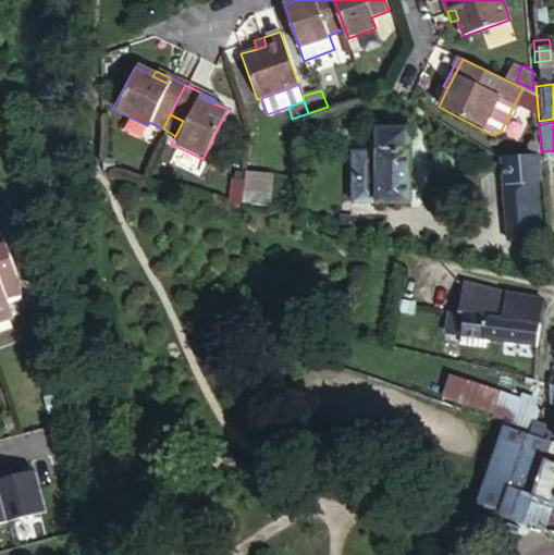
[(410,125),(379,125),(380,147),(367,148),(367,162),(356,162),(356,198),(410,196),(410,125)]
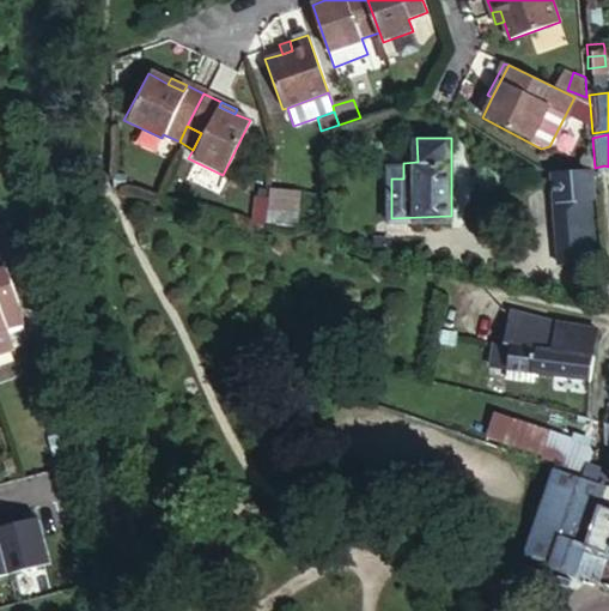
[(390,163),(391,179),(403,179),(403,163),(390,163)]
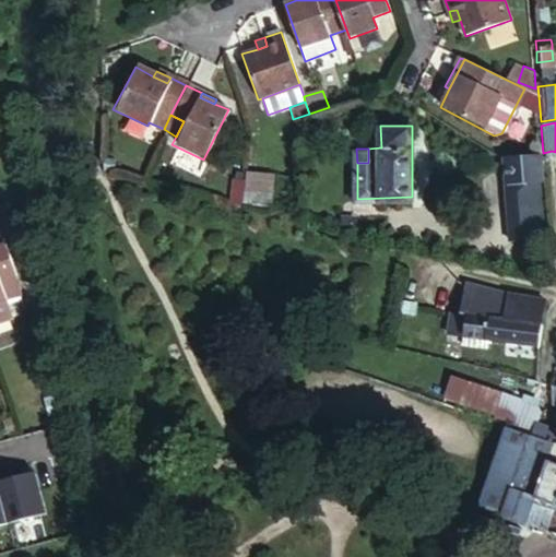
[(541,157),(504,161),(508,217),(544,216),(541,157)]
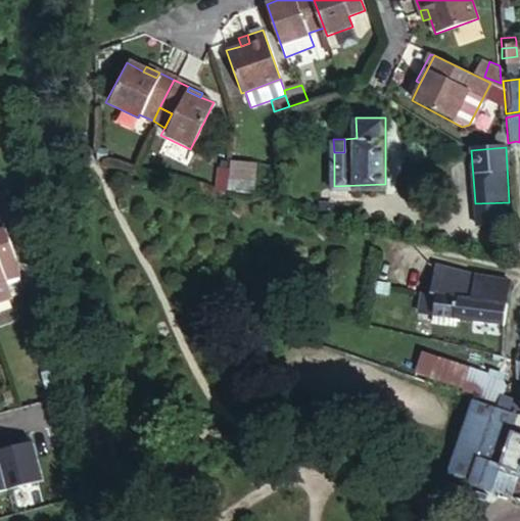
[(110,151),(99,151),(98,159),(109,159),(110,151)]
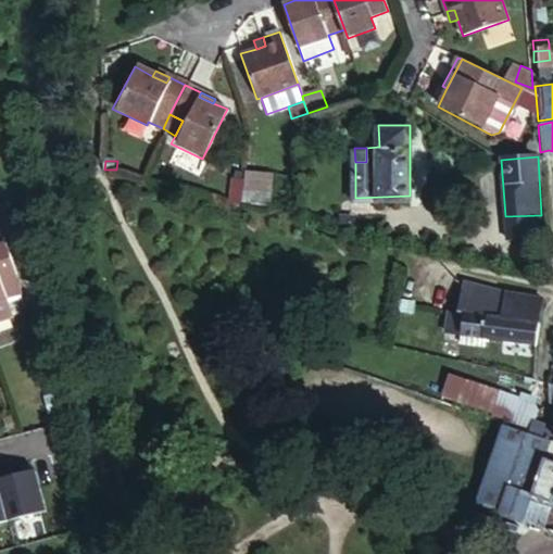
[(273,174),(246,173),(244,179),(242,190),(271,193),(273,174)]
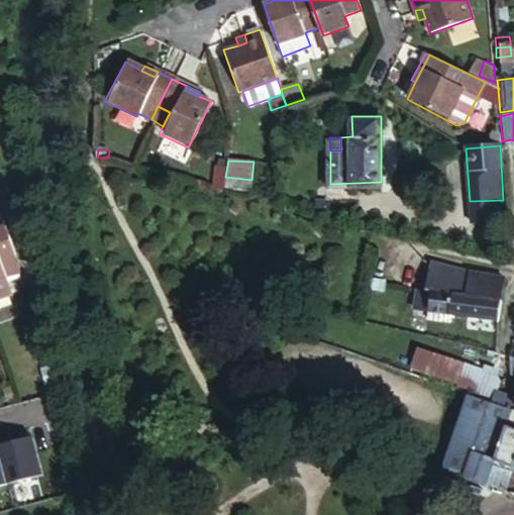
[(215,166),(212,187),(224,189),(225,177),(227,167),(215,166)]
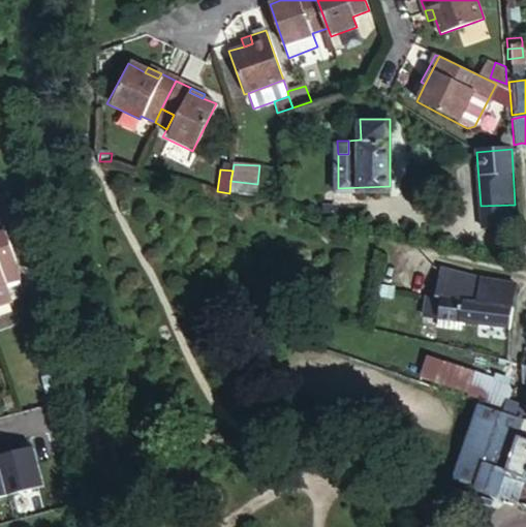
[(515,205),(481,206),(482,235),(517,234),(515,205)]
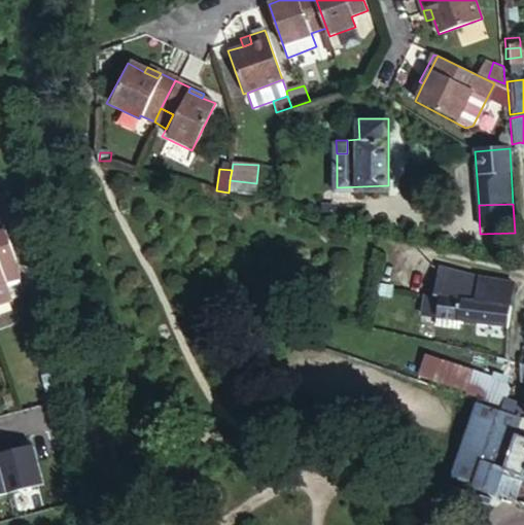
[(19,226),(4,231),(13,257),(25,253),(19,226)]
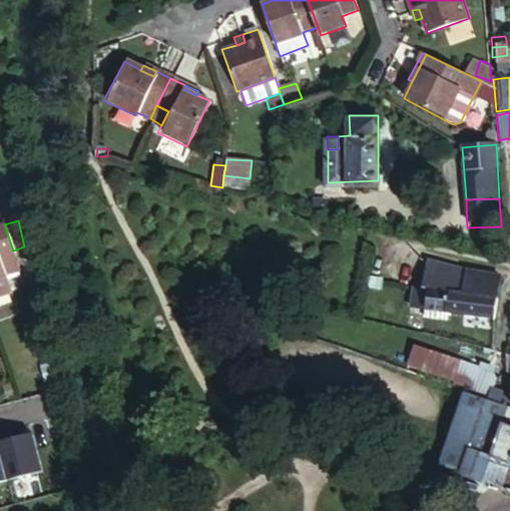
[(0,296),(11,292),(5,274),(0,259),(12,254),(14,253),(13,250),(4,224),(0,225),(0,296)]
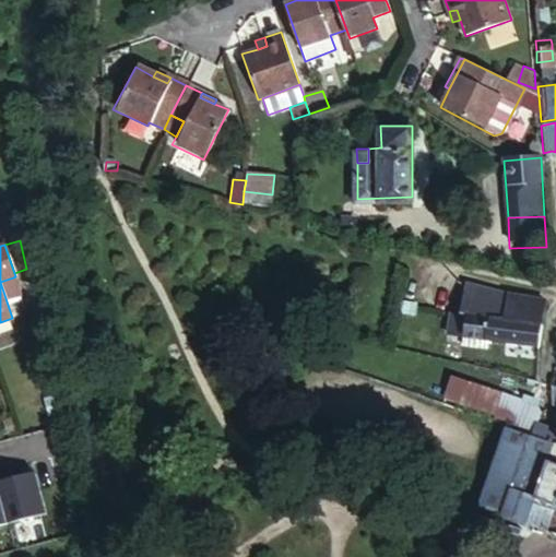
[(0,282),(6,298),(19,293),(13,277),(0,282)]
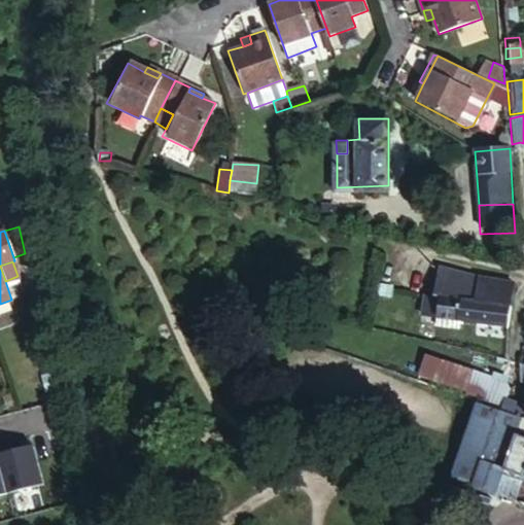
[(465,292),(447,287),(450,266),(439,261),(435,289),(427,288),(424,307),(439,311),(439,318),(461,323),(462,317),(505,326),(511,304),(479,295),(482,274),(468,271),(465,292)]
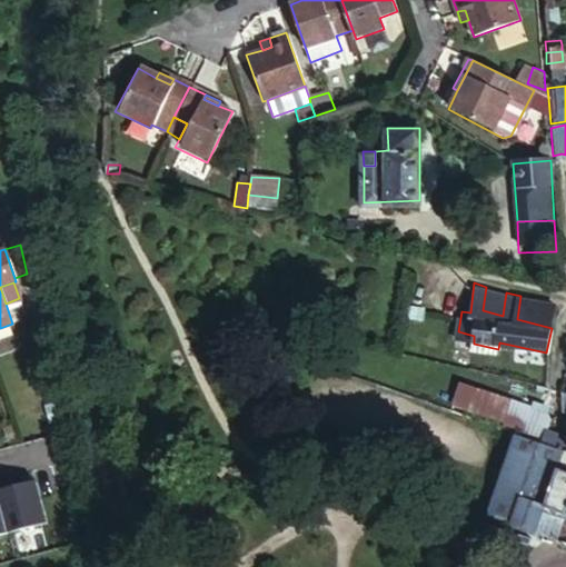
[(503,316),(506,292),(486,287),(483,310),(503,316)]
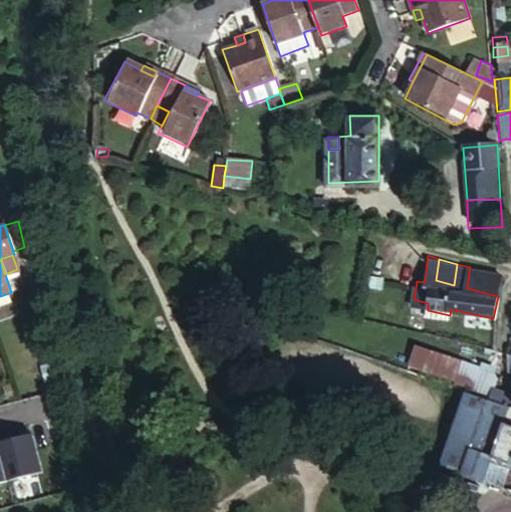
[(467,288),(498,296),(501,276),(470,267),(467,288)]
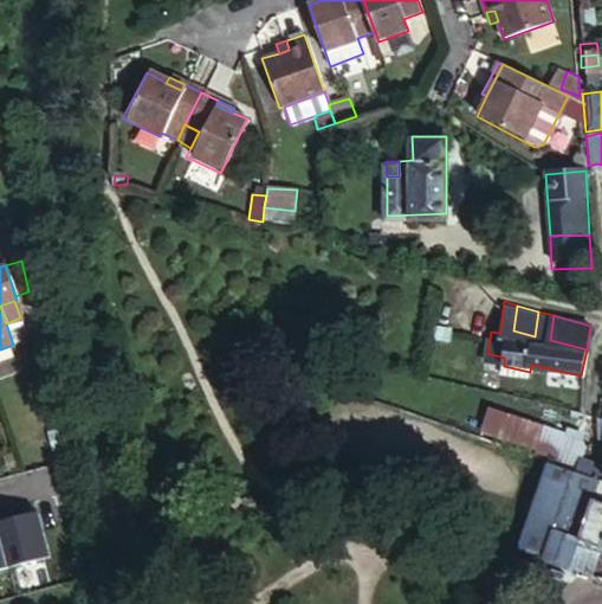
[(489,402),(480,432),(528,449),(537,417),(489,402)]
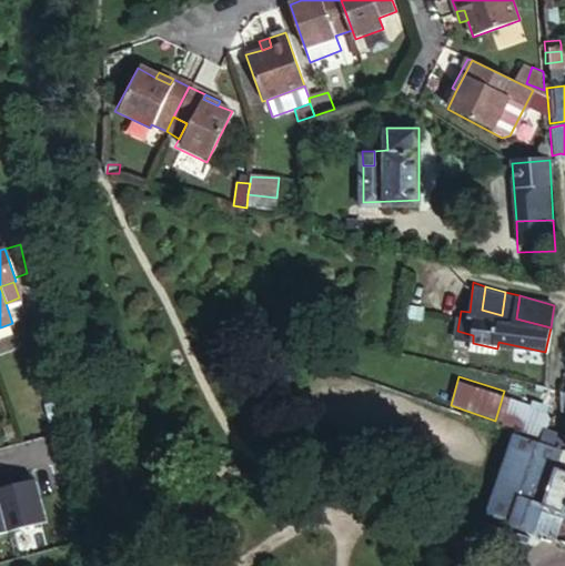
[(504,391),(495,421),(513,426),(542,435),(547,411),(547,406),(504,391)]
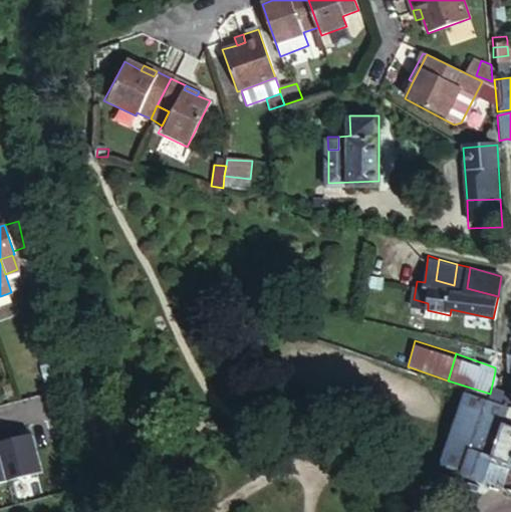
[(490,394),(464,386),(454,419),(498,434),(509,401),(490,394)]
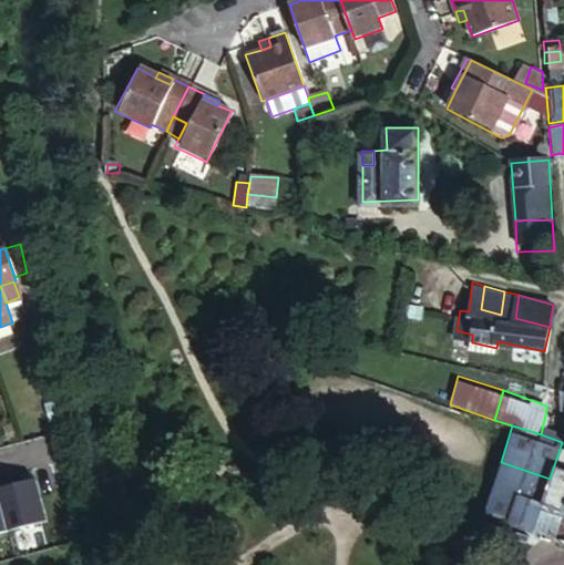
[(550,479),(563,483),(563,442),(562,442),(550,479)]
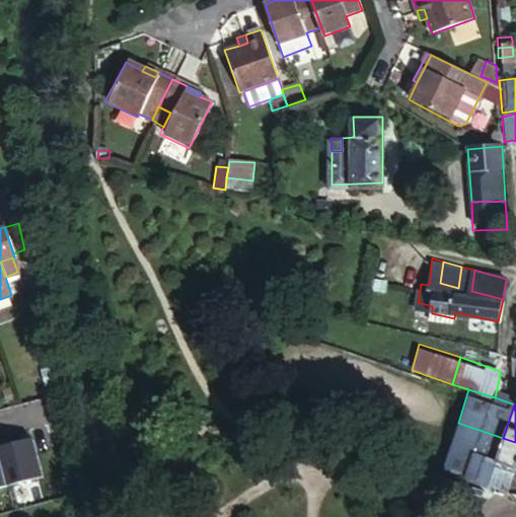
[(503,438),(458,423),(442,468),(489,485),(503,438)]
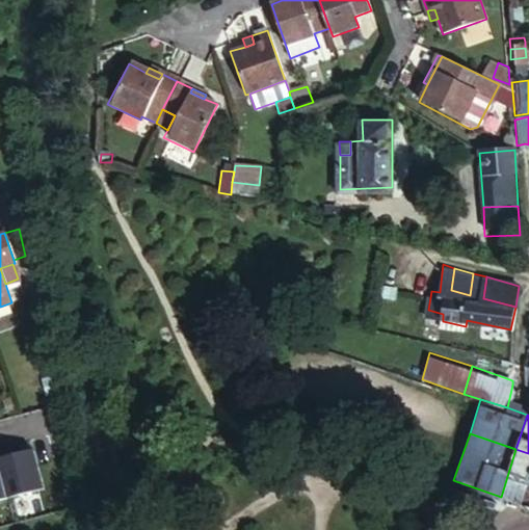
[(11,447),(0,449),(0,472),(7,500),(44,491),(33,451),(14,456),(11,447)]
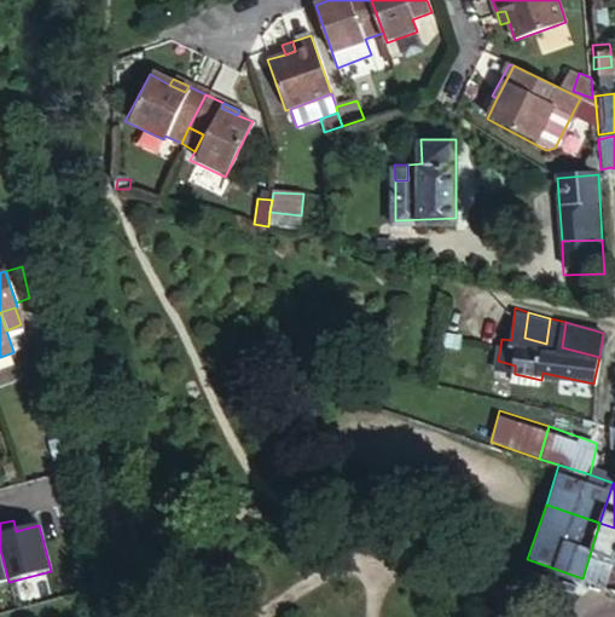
[(614,553),(614,528),(599,523),(582,578),(586,580),(596,546),(614,553)]
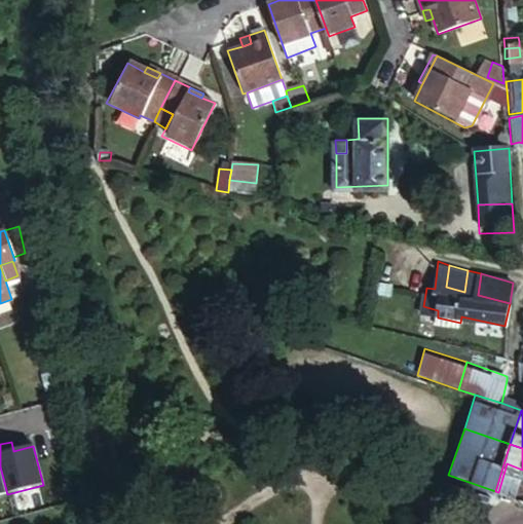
[(522,470),(507,463),(498,492),(517,498),(522,480),(522,470)]
